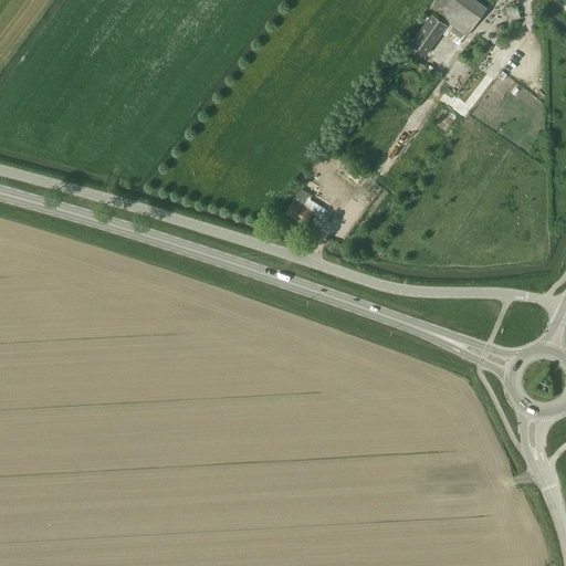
[(431,14),(410,43),(426,55),(441,33),(459,46),(465,35),(467,37),(488,7),(478,0),(441,0),(446,2),(437,14),(448,22),(446,25),(431,14)]
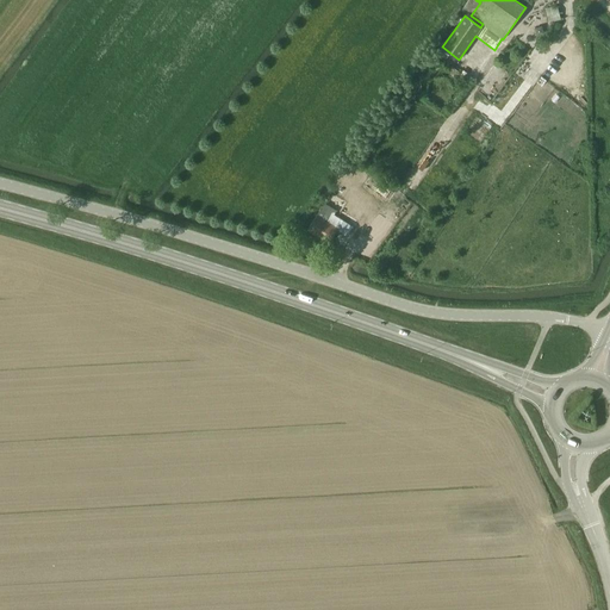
[(545,8),(548,20),(560,17),(556,5),(545,8)]
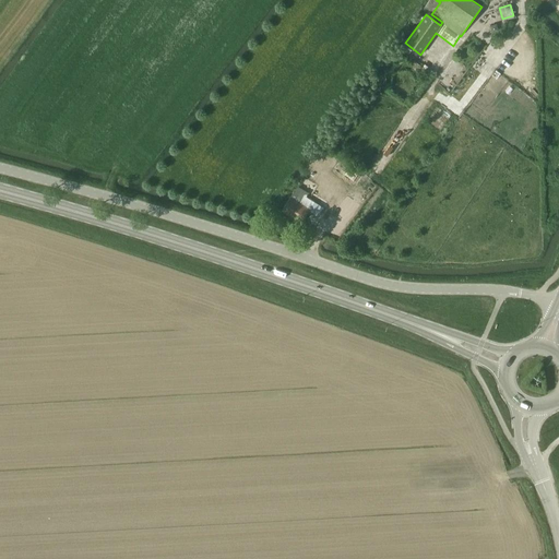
[(465,94),(473,76),(465,73),(458,91),(465,94)]
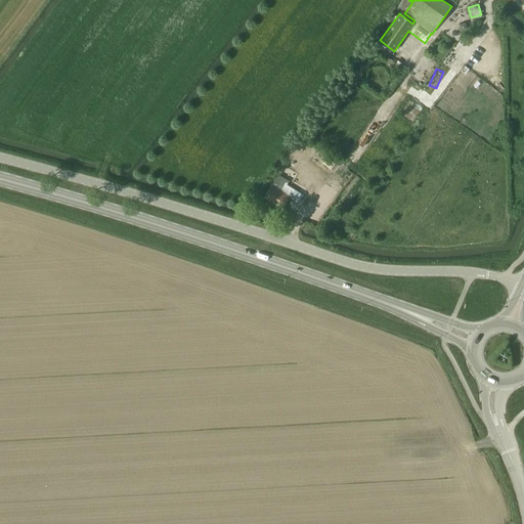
[(408,106),(404,116),(413,120),(418,111),(408,106)]
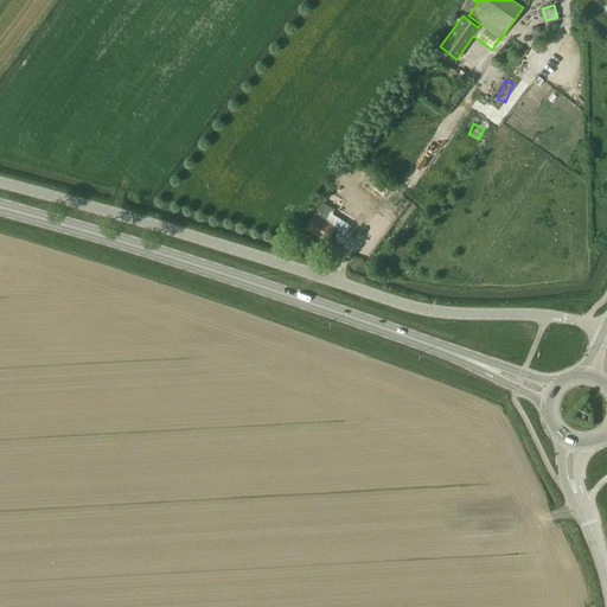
[(325,219),(315,215),(307,229),(327,241),(336,229),(345,235),(352,225),(330,212),(325,219)]
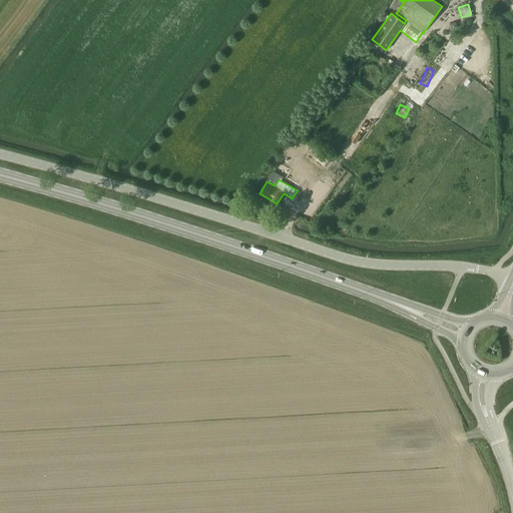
All buildings are outlined.
